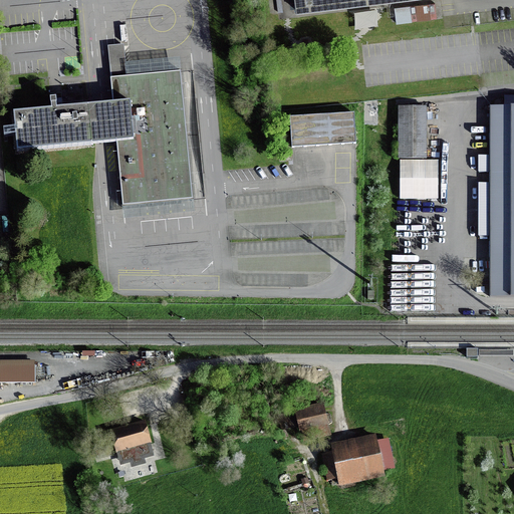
[(268,0),(270,13),(276,12),(274,0),(268,0)]
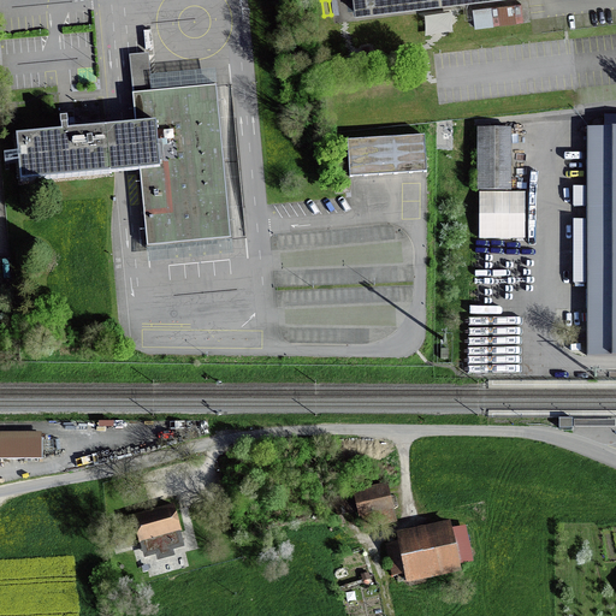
[(353,0),(355,16),(483,0),(353,0)]
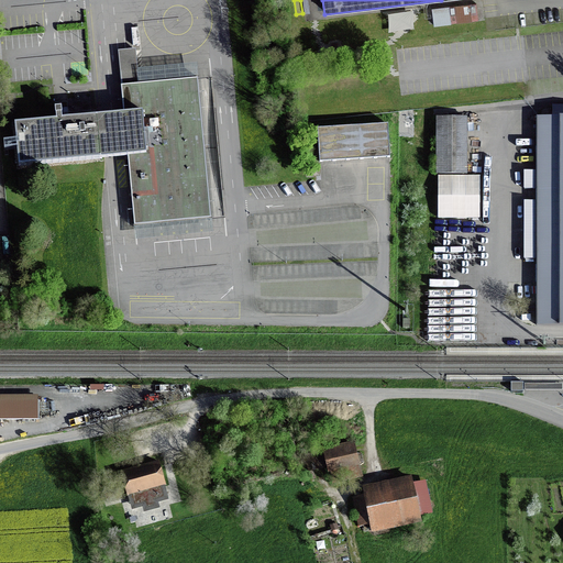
[(449,6),(431,8),(433,26),(451,24),(451,23),(457,23),(473,22),(472,21),(478,20),(476,3),(471,4),(470,3),(454,6),(454,7),(450,7),(449,6)]
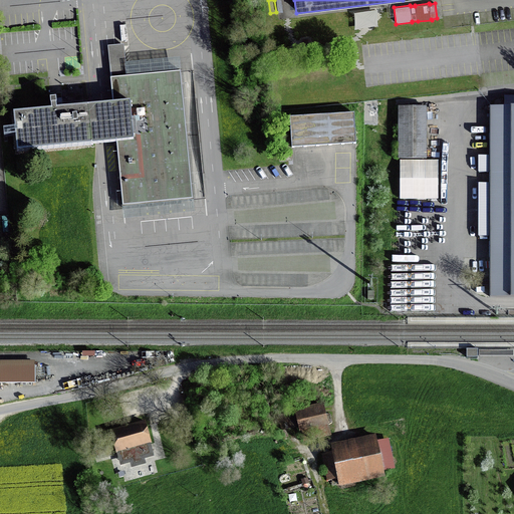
[(51,109),(13,112),(14,130),(3,131),(4,138),(15,137),(16,153),(101,145),(116,144),(122,207),(194,200),(180,58),(125,63),(123,44),(107,46),(112,103),(98,104),(63,108),(61,93),(50,94),(50,98),(51,109)]
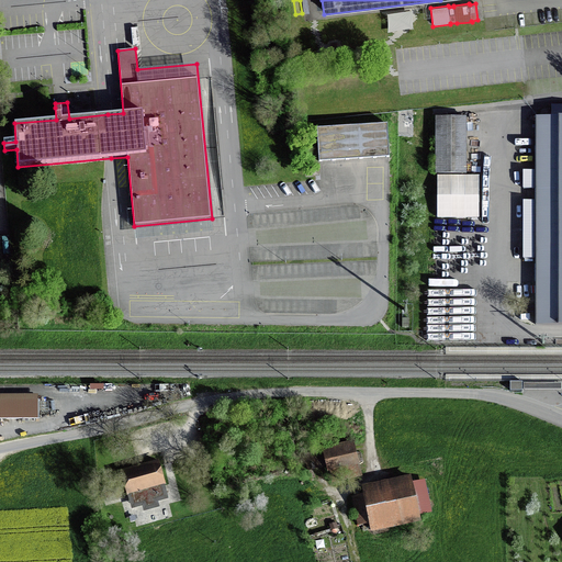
[(534,259),(534,326),(561,325),(561,104),(551,104),(551,116),(535,116),(535,170),(523,170),(523,189),(534,189),(534,200),(524,201),(524,259),(534,259)]
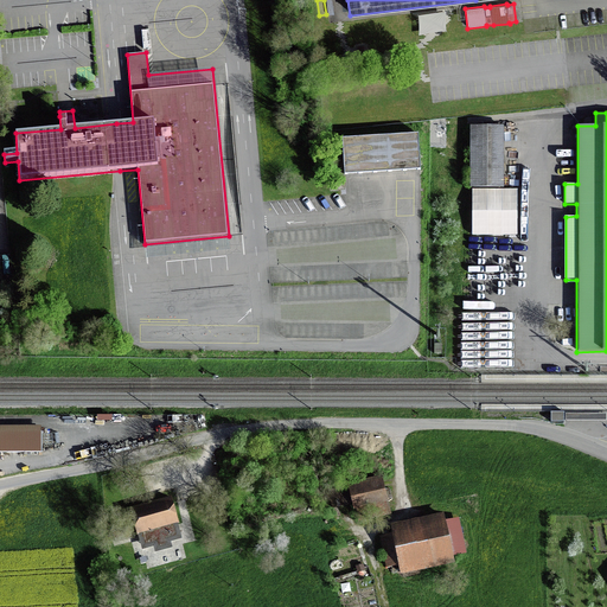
[(504,127),(471,126),(470,187),(504,189),(504,127)]
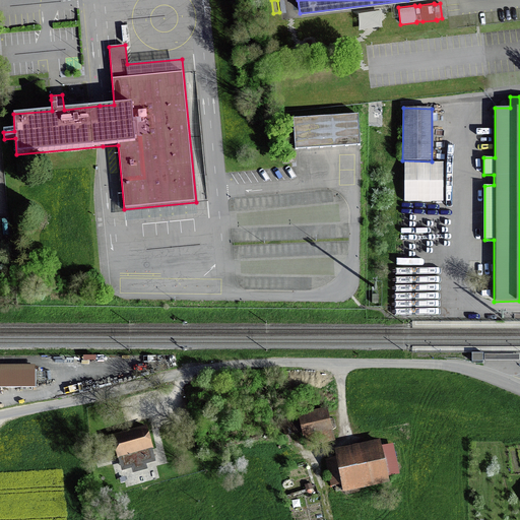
[(359,115),(294,118),(295,149),(361,145),(359,115)]
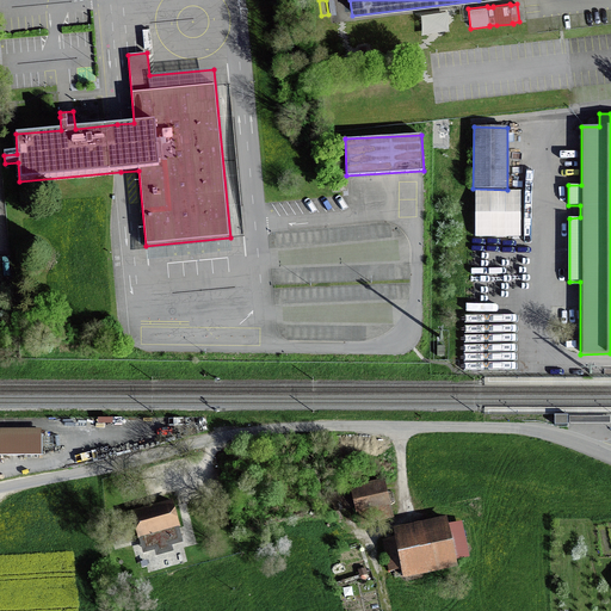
[(522,238),(520,190),(475,191),(476,238),(522,238)]
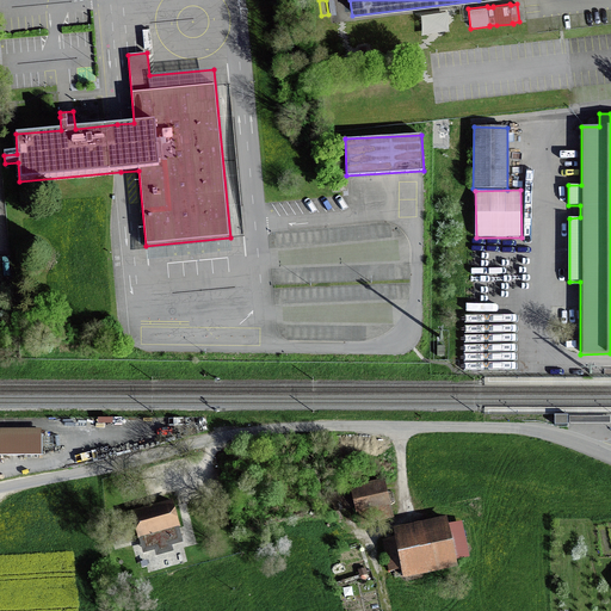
[(555,426),(568,426),(568,414),(554,414),(555,426)]
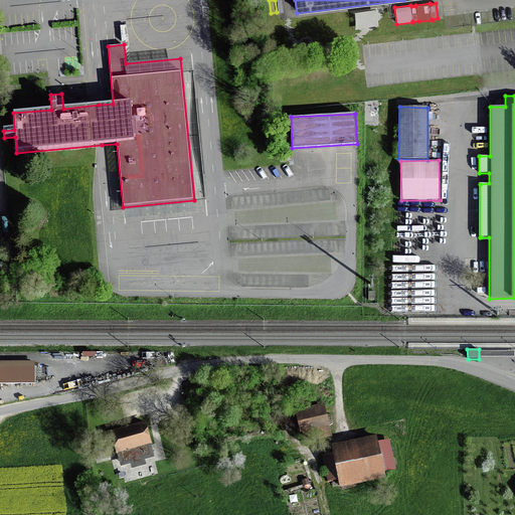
[(0,383),(35,384),(35,361),(0,361),(0,383)]
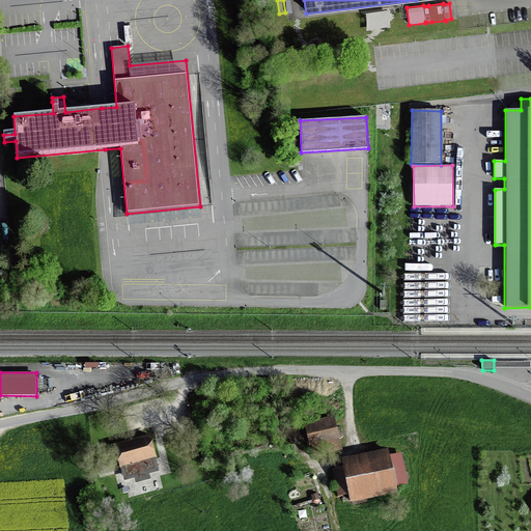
[(312,455),(342,448),(335,416),(305,423),(312,455)]
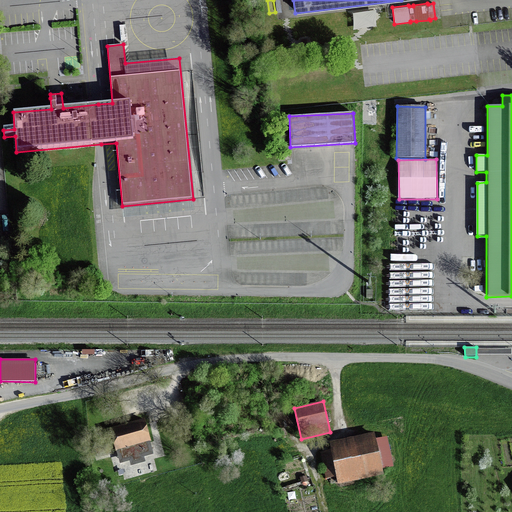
[(117,451),(151,441),(144,419),(110,428),(117,451)]
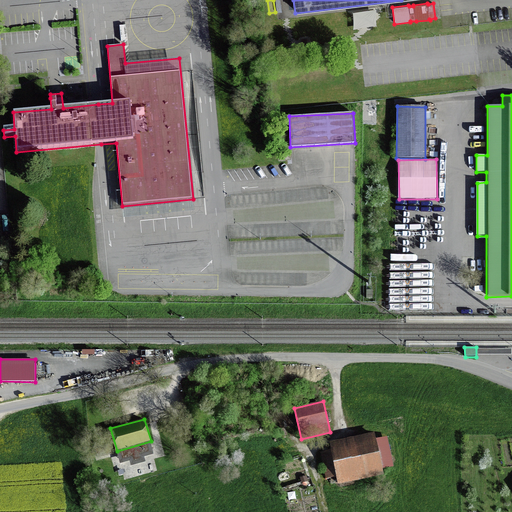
[(389,465),(384,439),(320,451),(326,478),(389,465)]
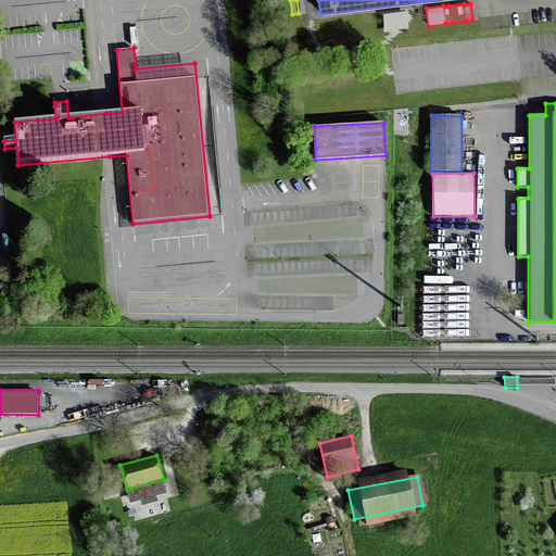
[(106,495),(119,491),(117,483),(103,488),(106,495)]
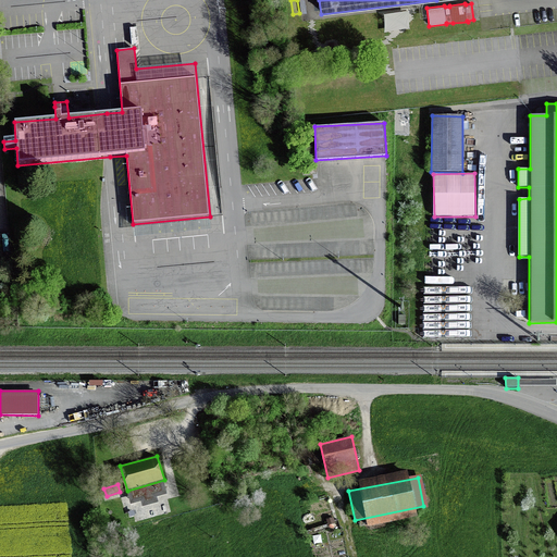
[(307,534),(336,527),(327,497),(299,505),(307,534)]
